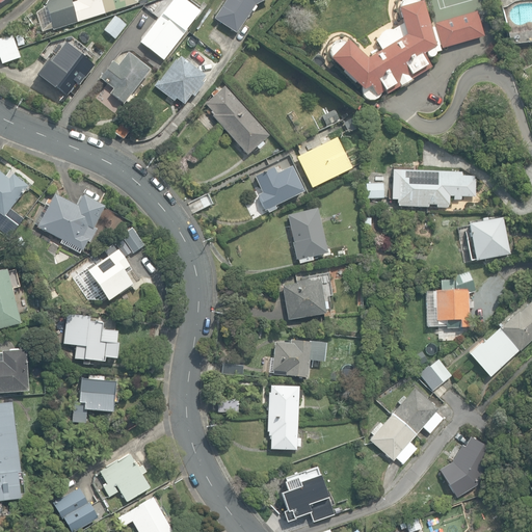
[(37,11),(43,32),(77,23),(137,5),(136,1),(139,0),(76,0),(77,2),(73,3),(72,0),(48,0),(45,1),(47,9),(37,11)]
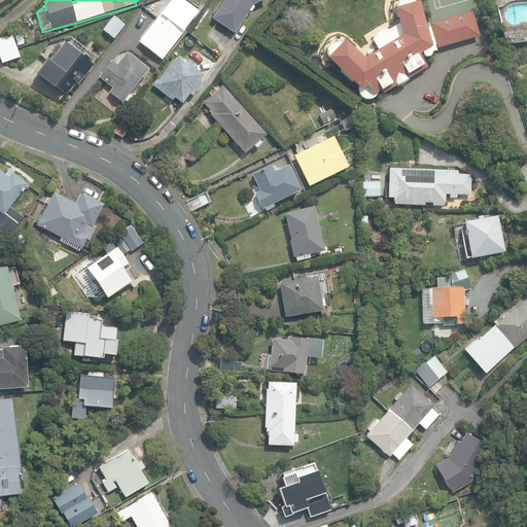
[(196,13),(178,0),(170,0),(138,43),(161,61),(196,13)]
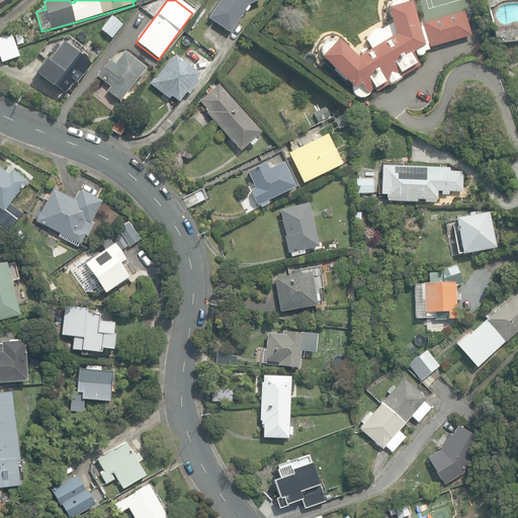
[(221,0),(208,18),(230,32),(245,11),(247,12),(250,7),(248,6),(259,0),(221,0)]
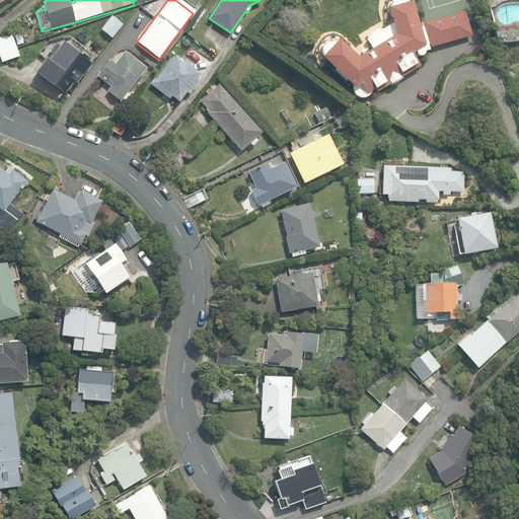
[(363,98),(369,95),(371,93),(371,91),(375,89),(377,92),(421,66),(413,53),(415,52),(416,55),(416,56),(417,56),(418,57),(419,57),(420,57),(421,57),(422,57),(422,56),(423,56),(423,55),(424,55),(424,54),(424,53),(425,53),(425,52),(424,52),(431,50),(430,48),(471,35),(467,14),(466,12),(425,24),(421,25),(412,2),(410,2),(410,1),(409,1),(409,0),(408,0),(392,0),(392,1),(391,2),(391,3),(391,4),(390,4),(390,5),(390,6),(390,7),(390,8),(388,8),(392,23),(383,29),(382,29),(382,28),(381,28),(380,28),(379,28),(378,29),(377,29),(376,29),(375,29),(375,30),(374,30),(374,31),(373,31),(372,32),(372,33),(371,33),(371,34),(370,35),(370,36),(366,39),(372,49),(358,58),(339,40),(338,41),(337,41),(336,41),(336,40),(335,40),(334,40),(332,40),(331,40),(330,40),(329,40),(328,40),(328,41),(327,41),(326,41),(326,42),(325,42),(325,43),(324,43),(324,44),(323,44),(323,45),(322,45),(322,46),(322,47),(322,48),(321,48),(321,49),(321,50),(321,51),(321,52),(322,52),(322,53),(322,54),(322,55),(323,55),(323,56),(321,58),(353,86),(353,87),(353,89),(353,92),(356,96),(360,98),(363,98)]
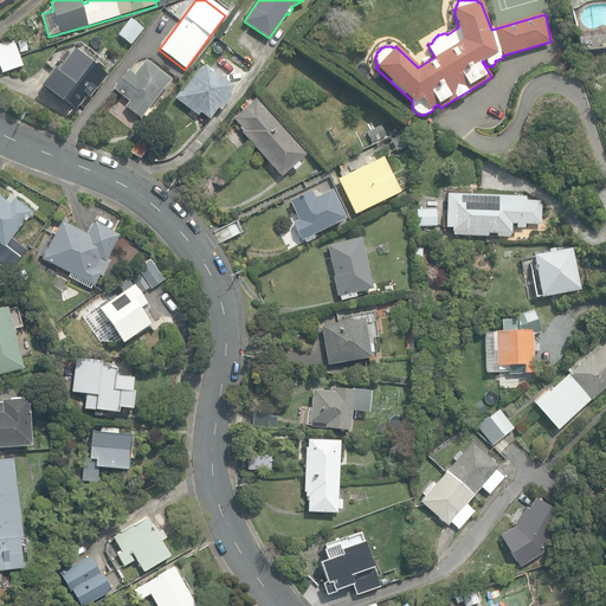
[(231,26),(240,12),(234,8),(225,21),(231,26)]
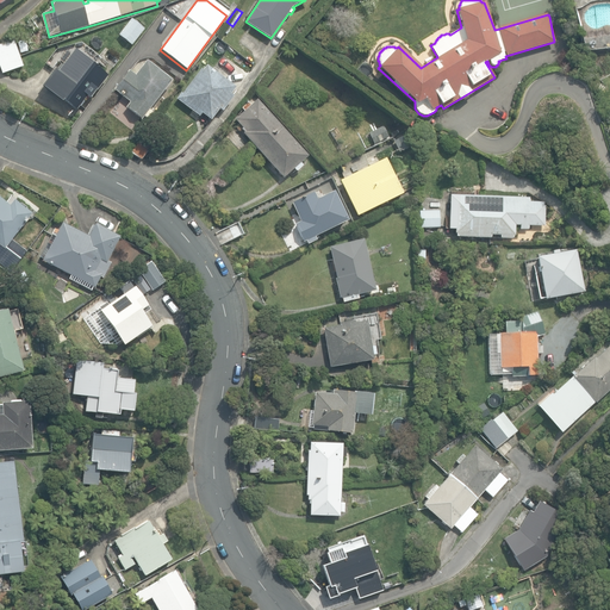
[(119,35),(132,45),(145,29),(131,18),(119,35)]
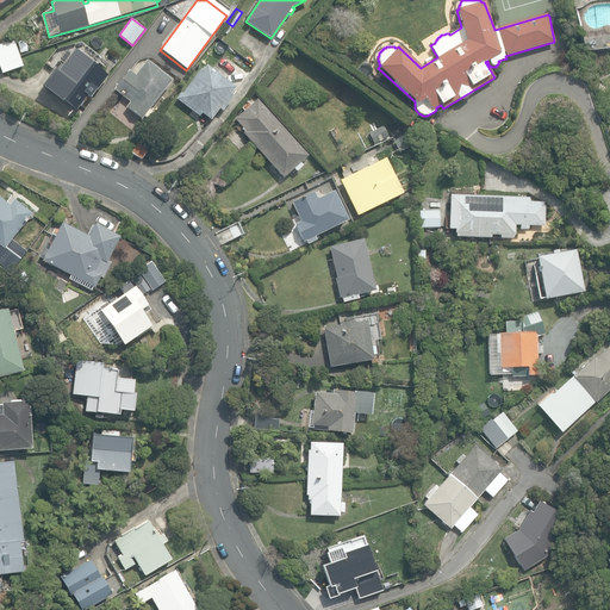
[(24,67),(14,41),(0,45),(0,67),(2,74),(24,67)]
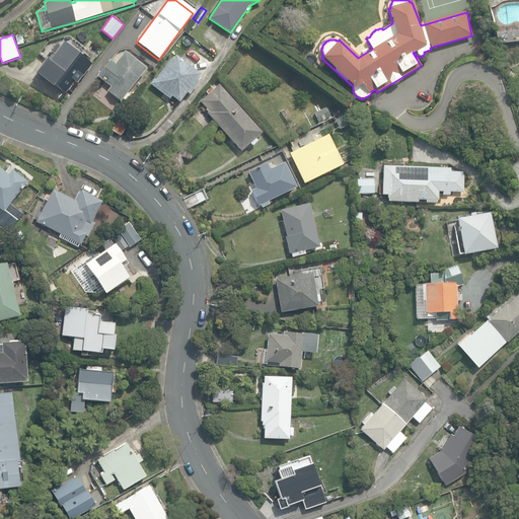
[(48,80),(65,93),(74,82),(76,84),(91,65),(63,43),(48,63),(57,69),(48,80)]
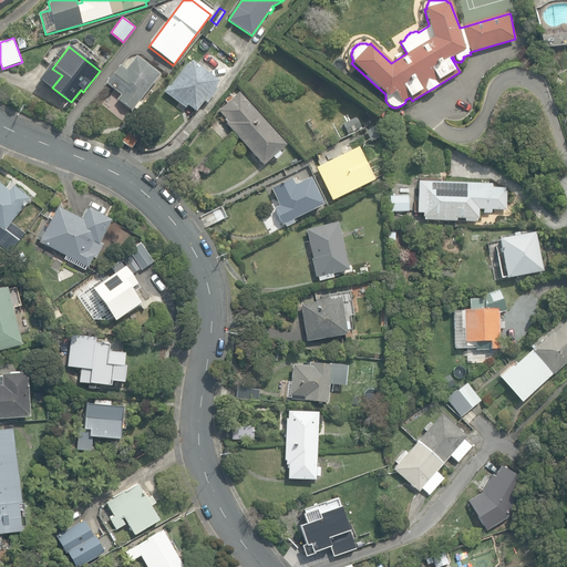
[(96,57),(104,62),(110,57),(102,50),(96,57)]
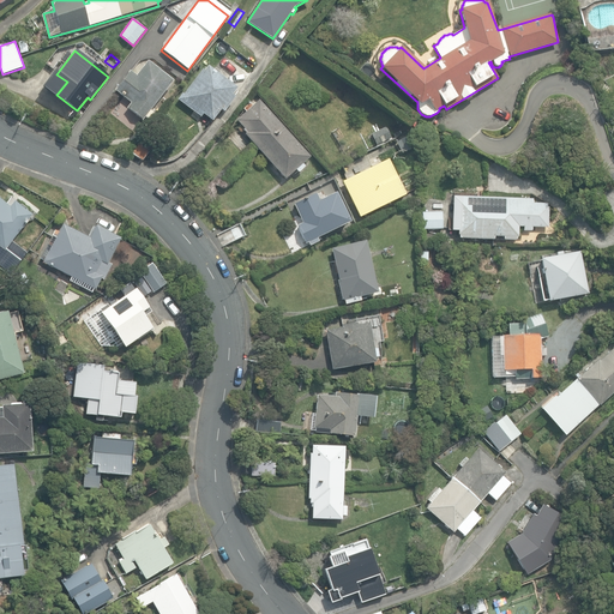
[(127,108),(143,120),(145,118),(149,120),(154,113),(151,110),(174,80),(148,61),(137,76),(130,71),(115,90),(131,103),(127,108)]
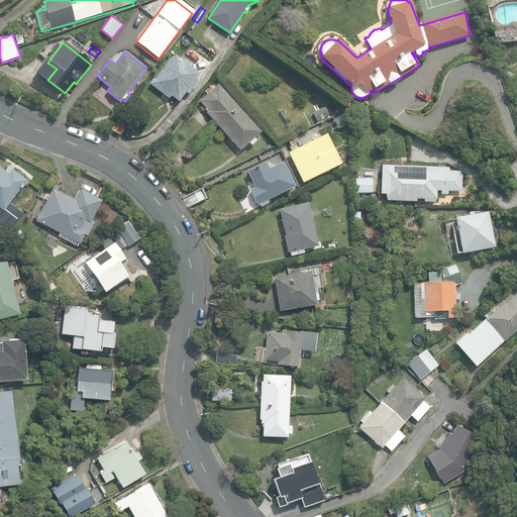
[(172,96),(179,102),(186,93),(188,94),(196,84),(197,83),(198,81),(197,80),(196,80),(196,79),(197,78),(200,74),(197,72),(194,70),(175,56),(172,60),(171,58),(154,79),(153,78),(149,84),(170,98),(172,96)]
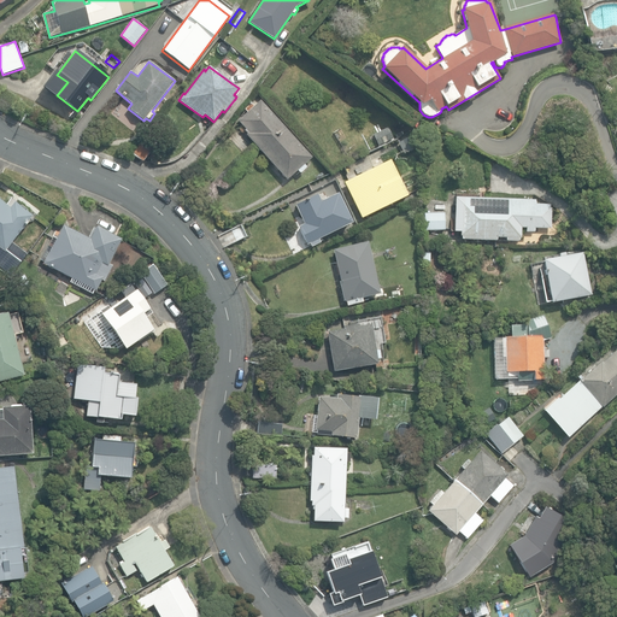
[(260,152),(285,129),(259,101),(238,122),(244,129),(246,130),(242,133),(260,152)]
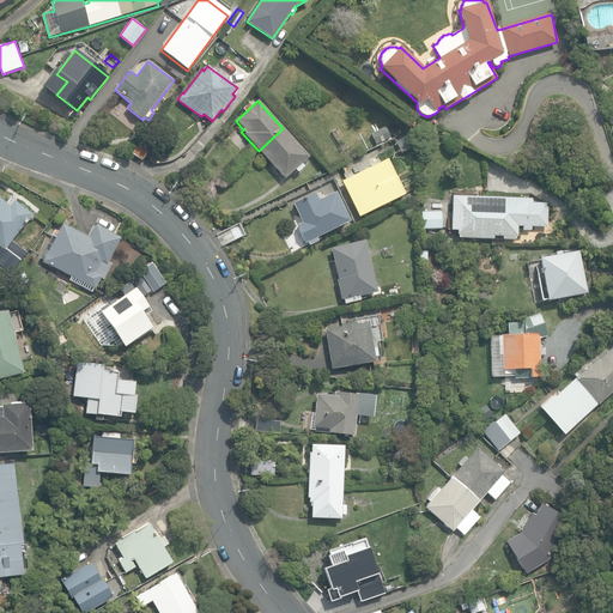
[(309,157),(283,128),(259,151),(284,178),(296,169),(298,171),(304,167),(302,163),(309,157)]
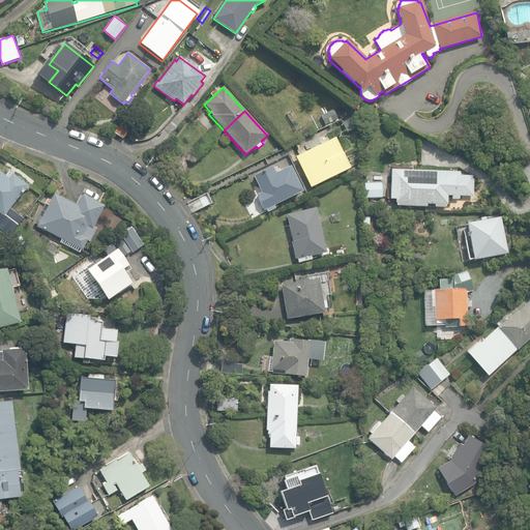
[(114,134),(123,139),(136,123),(126,116),(115,131),(114,134)]
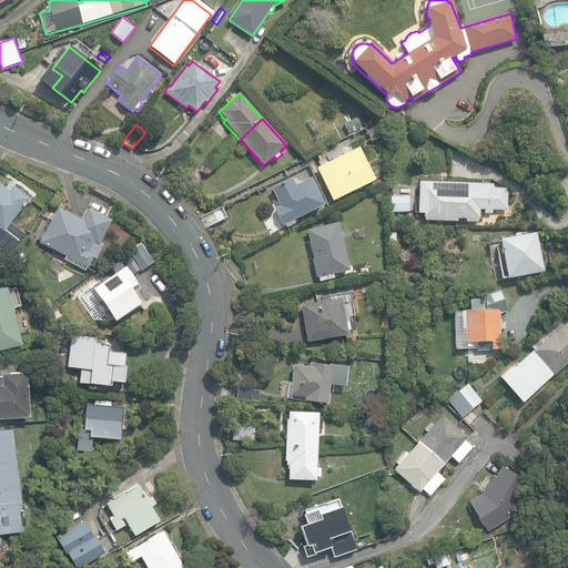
[(284,224),(286,227),(294,223),(293,220),(324,205),(311,178),(295,185),(292,179),(271,189),(280,205),(274,209),(282,225),(284,224)]
